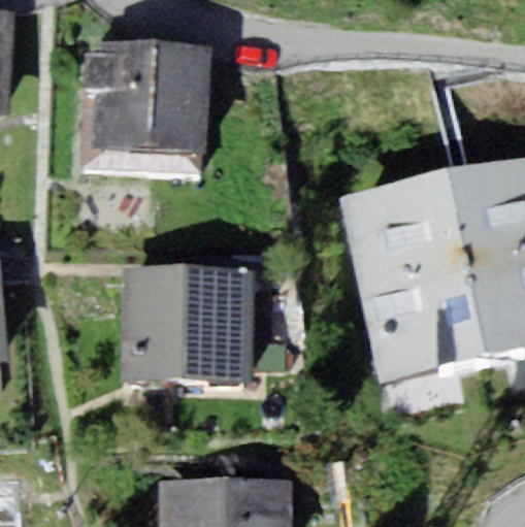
[(0,120),(6,121),(10,11),(0,10),(0,120)]
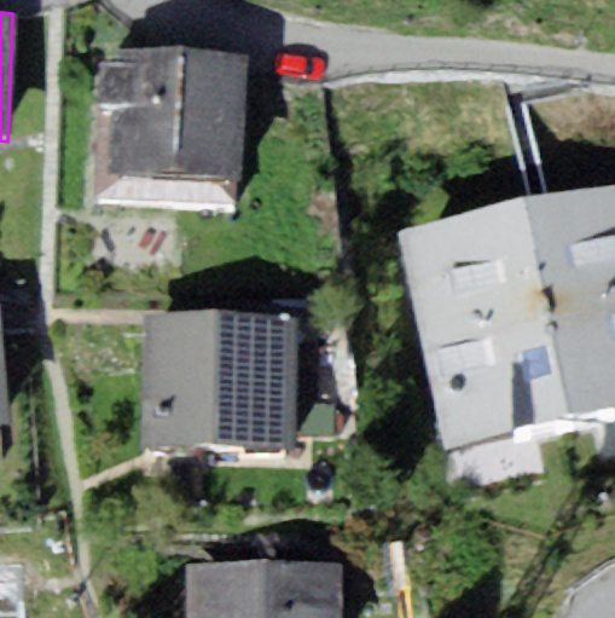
[(233,204),(239,53),(108,48),(108,64),(93,64),(91,120),(105,120),(102,198),(233,204)]
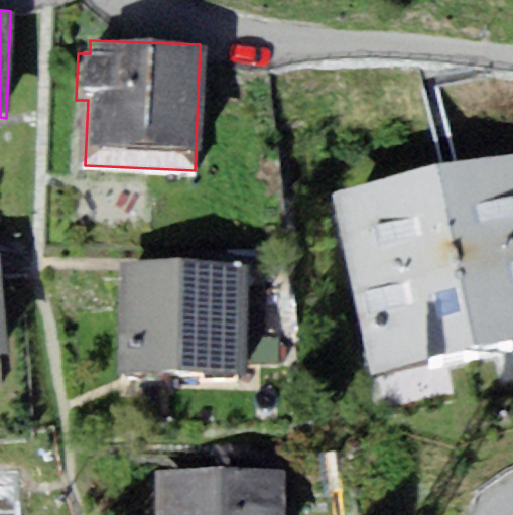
[(370,370),(512,341),(512,152),(330,188),(370,370)]
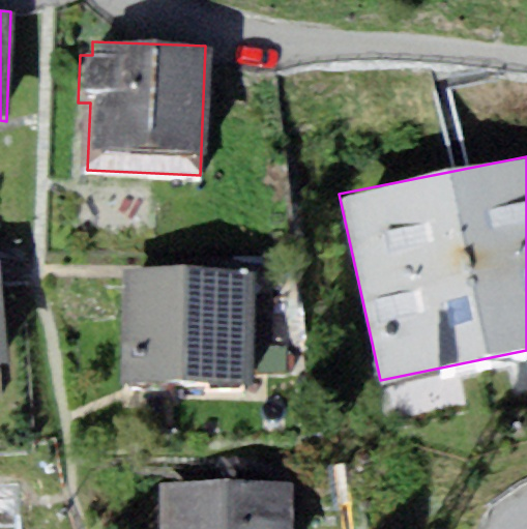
[(121,263),(119,385),(245,387),(247,265),(121,263)]
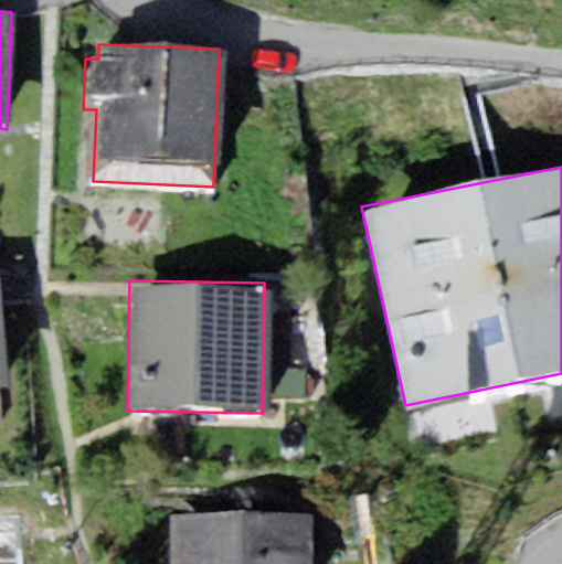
[(236,563),(236,513),(169,511),(169,563),(236,563)]
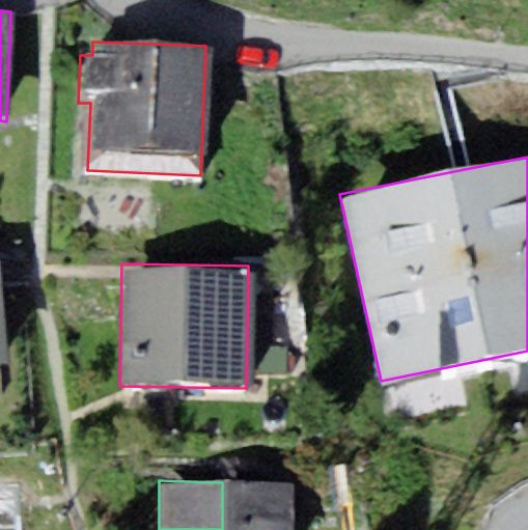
[(289,529),(289,481),(222,482),(222,529),(289,529)]
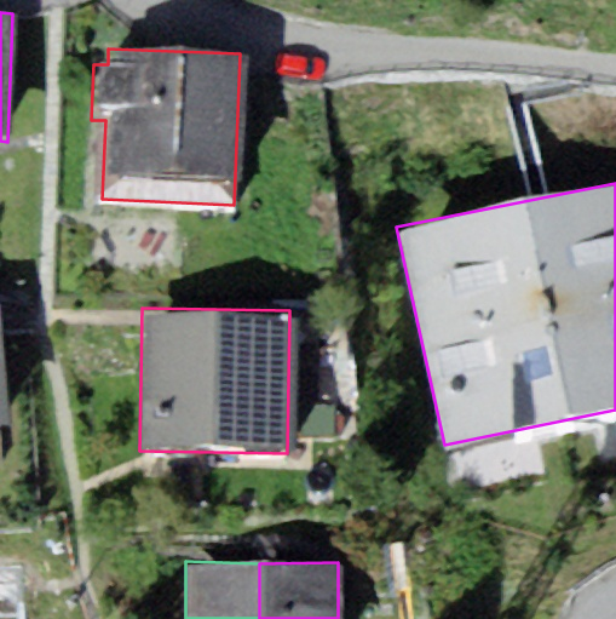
[(30,618),(28,577),(0,577),(0,618),(30,618)]
